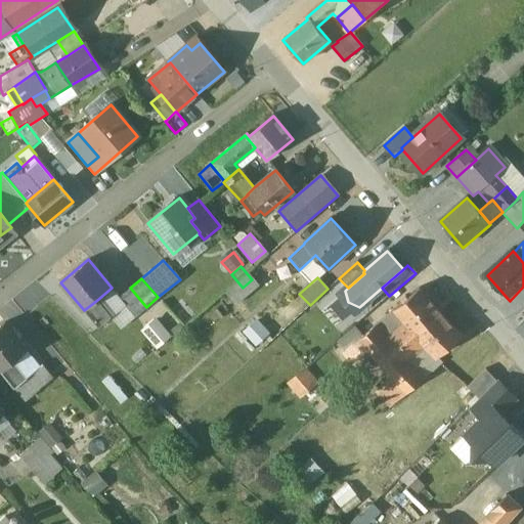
[(112,288),(97,300),(111,316),(125,305),(119,298),(119,297),(112,288)]
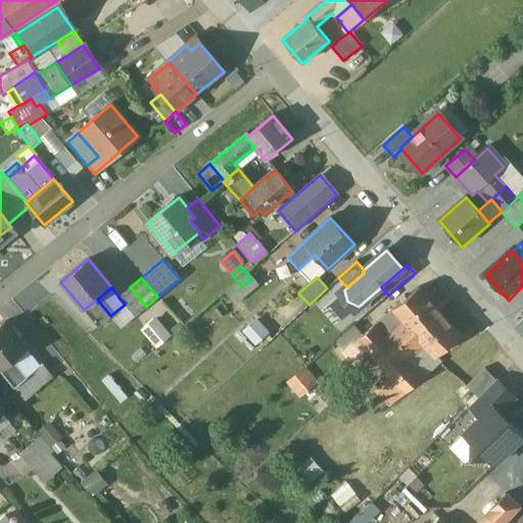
[(146,306),(130,287),(119,296),(119,297),(125,304),(134,316),(146,306)]
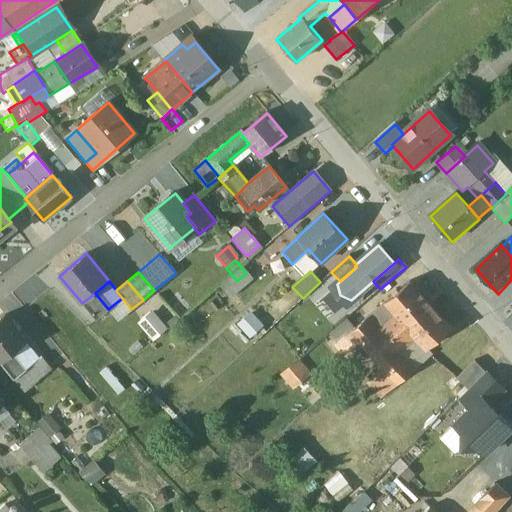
[(431,306),(410,281),(384,303),(396,317),(380,330),(368,316),(354,328),(350,332),(359,343),(371,356),(387,343),(431,306)]
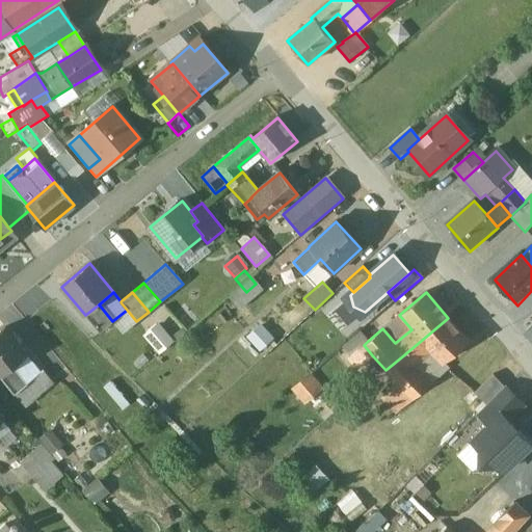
[(112,321),(99,304),(85,315),(100,331),(112,321)]
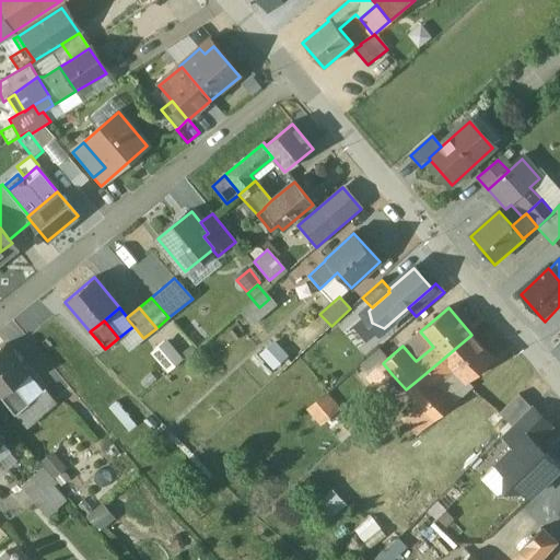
[(133,326),(118,338),(128,350),(143,338),(133,326)]
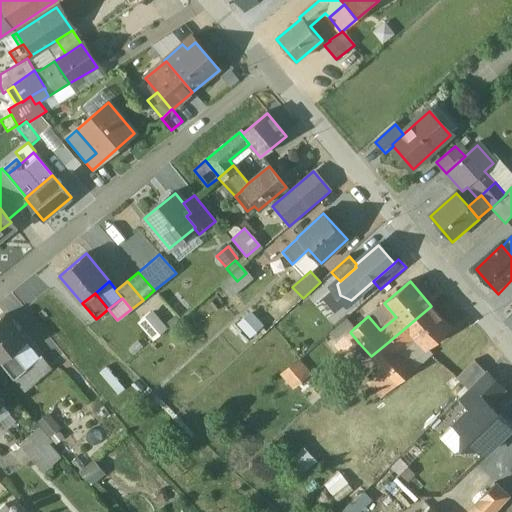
[(431,306),(387,343),(395,353),(414,337),(426,351),(451,330),(431,306)]
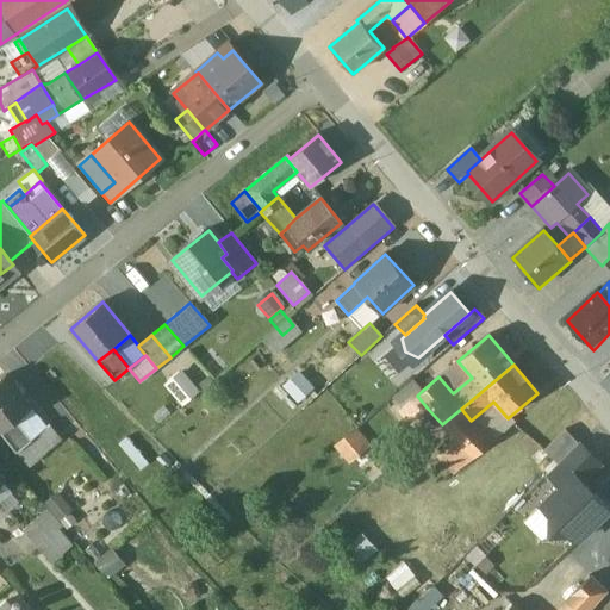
[(31,406),(6,375),(0,379),(0,431),(14,419),(31,406)]
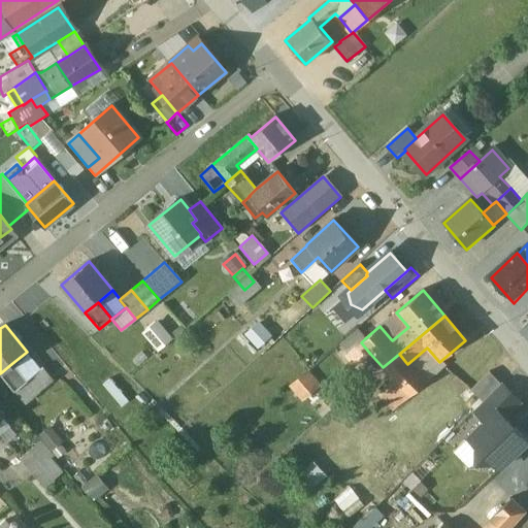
[(258,325),(246,335),(258,348),(269,337),(258,325)]
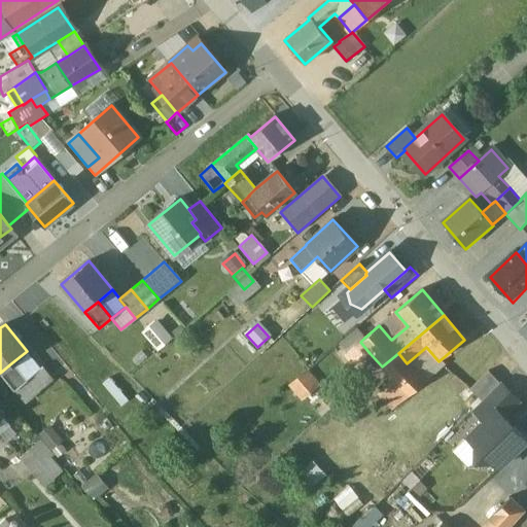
[(169,340),(156,325),(146,334),(159,348),(169,340)]
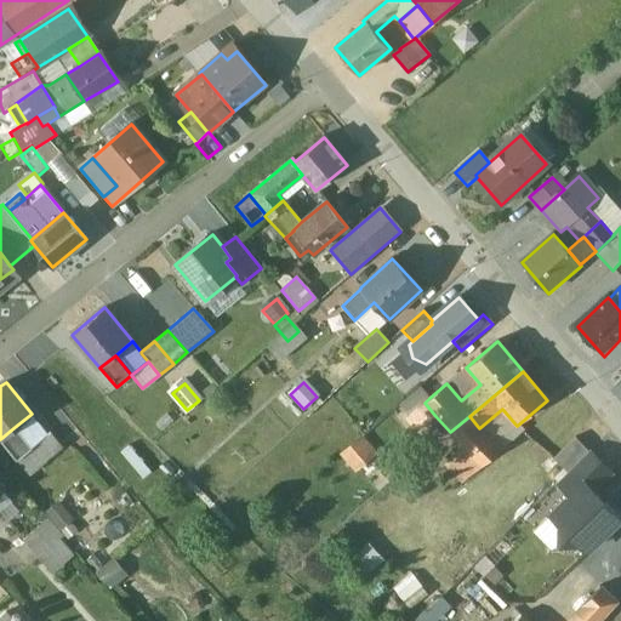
[(421,387),(400,405),(409,416),(425,403),(429,398),(421,387)]
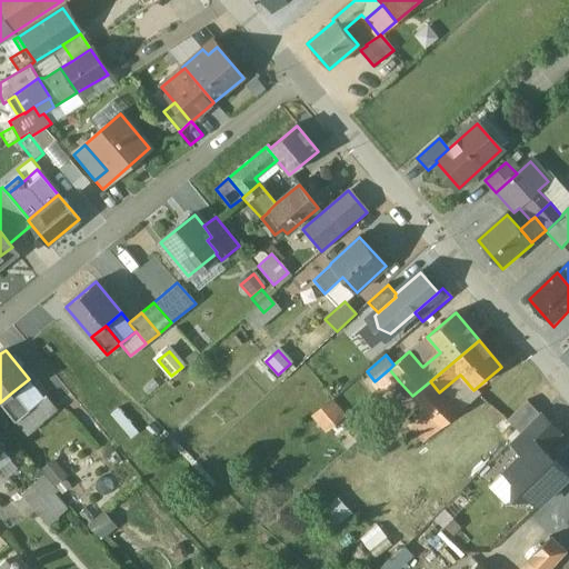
[(375,381),(372,383),(382,396),(399,381),(389,369),(375,381)]
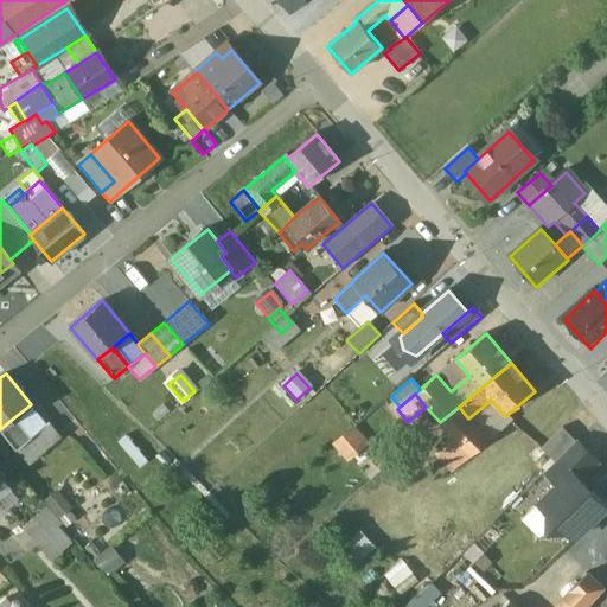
[(31,404),(14,417),(30,436),(46,423),(31,404)]
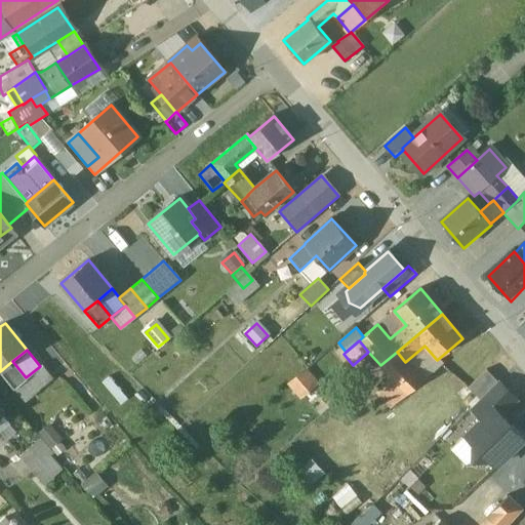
[(405,362),(397,352),(380,365),(392,378),(407,397),(422,382),(405,362)]
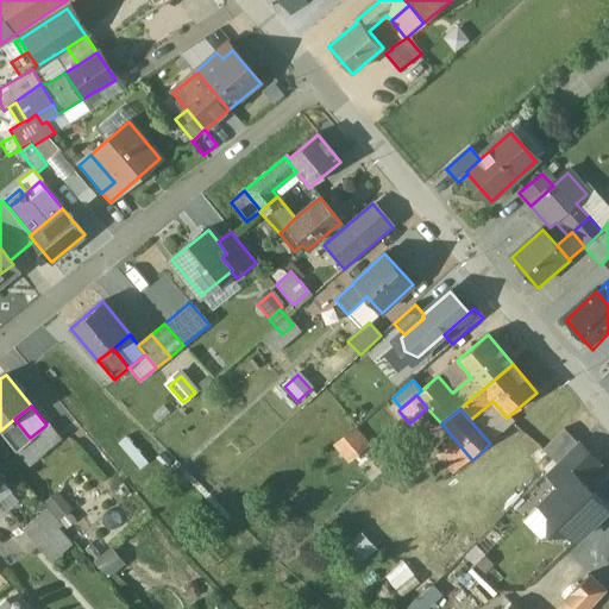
[(30,438),(14,419),(0,431),(17,451),(31,439),(30,438)]
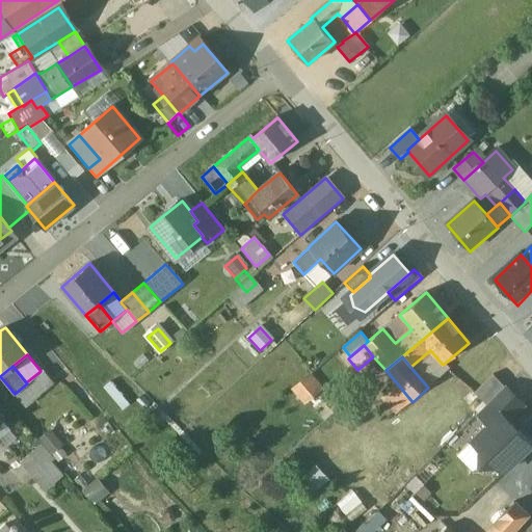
[(54,383),(43,370),(41,371),(26,382),(27,383),(15,394),(25,406),(54,383)]
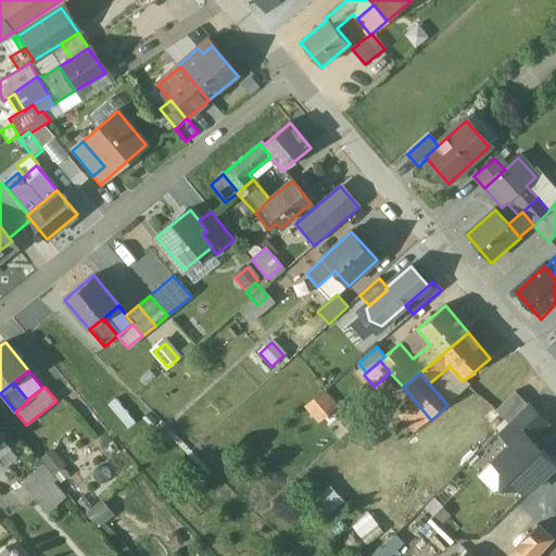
[(338,405),(325,391),(306,407),(319,421),(338,405)]
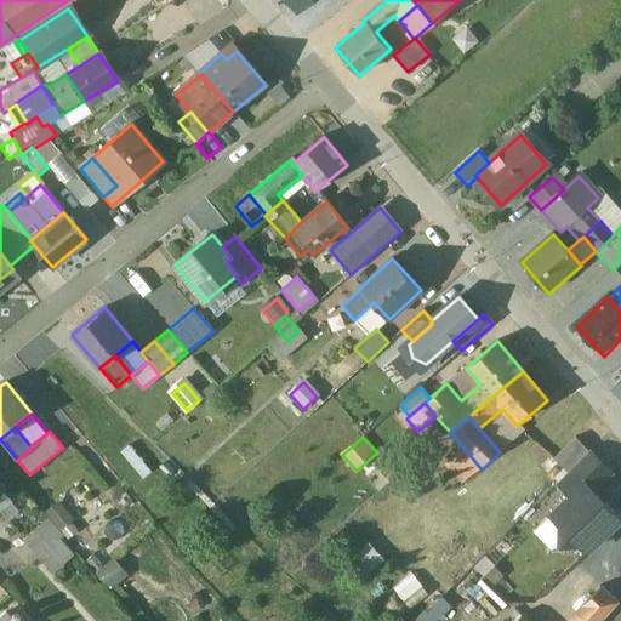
[(575,440),(554,461),(568,476),(588,455),(575,440)]
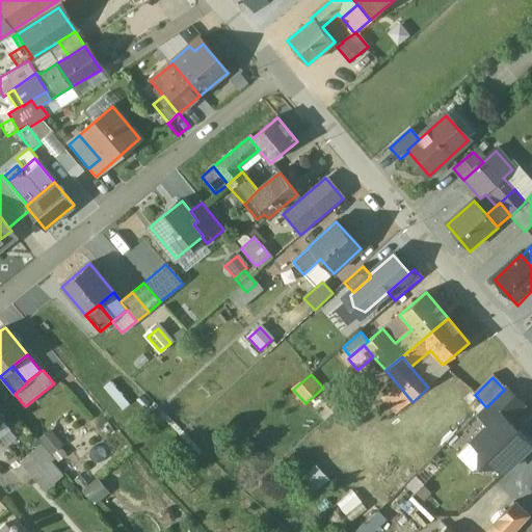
[(397,383),(381,397),(396,416),(413,402),(397,383)]
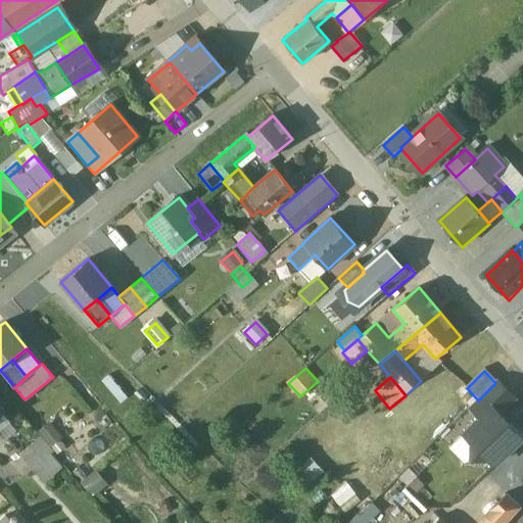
[(126,396),(112,381),(107,385),(121,401),(126,396)]
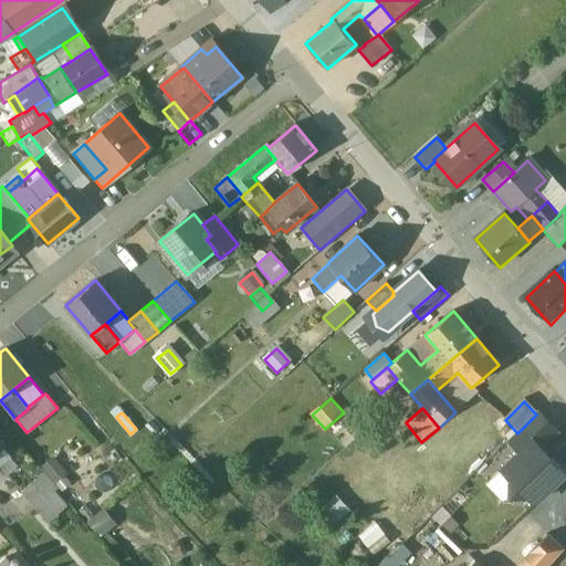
[(517,433),(506,443),(519,456),(532,442),(540,451),(556,435),(536,415),(517,433)]
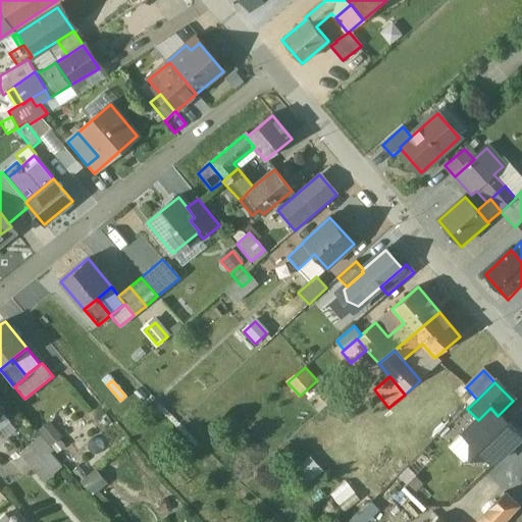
[(498,416),(490,408),(478,420),(463,435),(471,444),(471,458),(485,458),(493,467),(521,439),(498,416)]
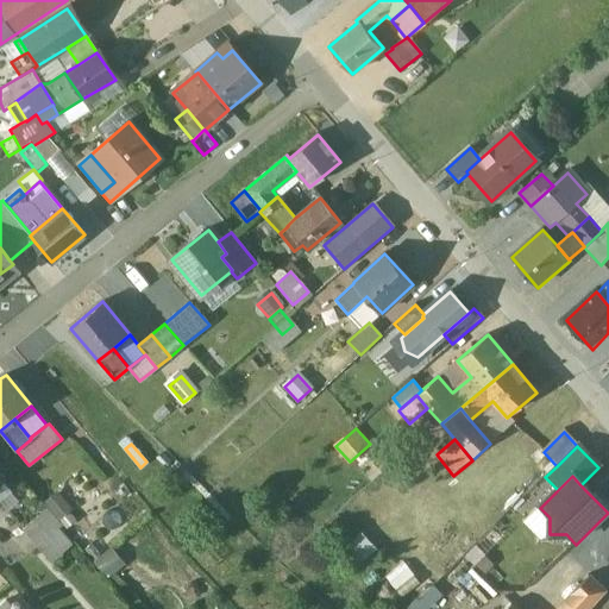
[(2,481),(0,483),(0,498),(10,490),(2,481)]
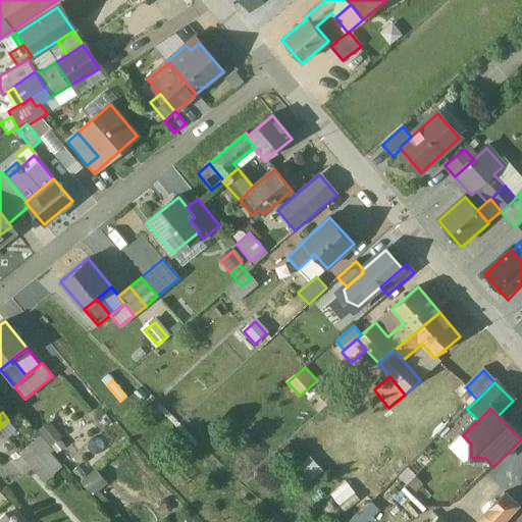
[(51,426),(42,434),(51,445),(57,439),(60,436),(51,426)]
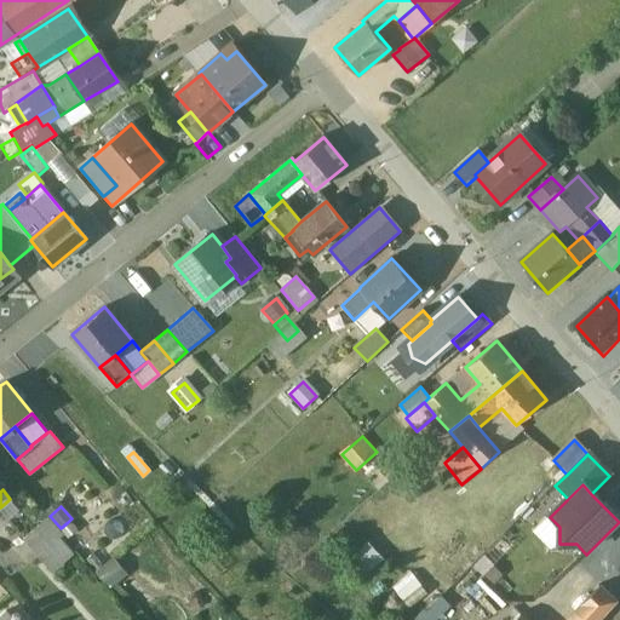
[(47,520),(23,540),(38,557),(59,539),(62,537),(47,520)]
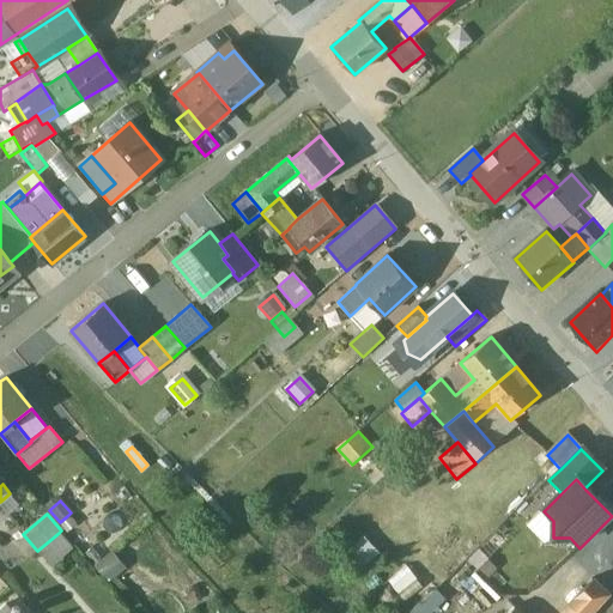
[(67,516),(60,522),(66,530),(73,523),(67,516)]
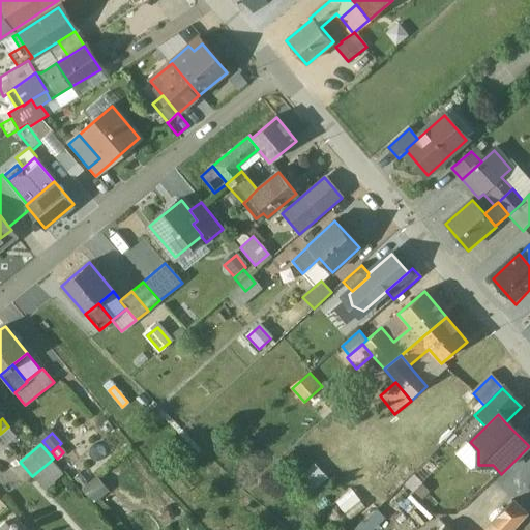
[(51,461),(32,476),(43,489),(61,473),(51,461)]
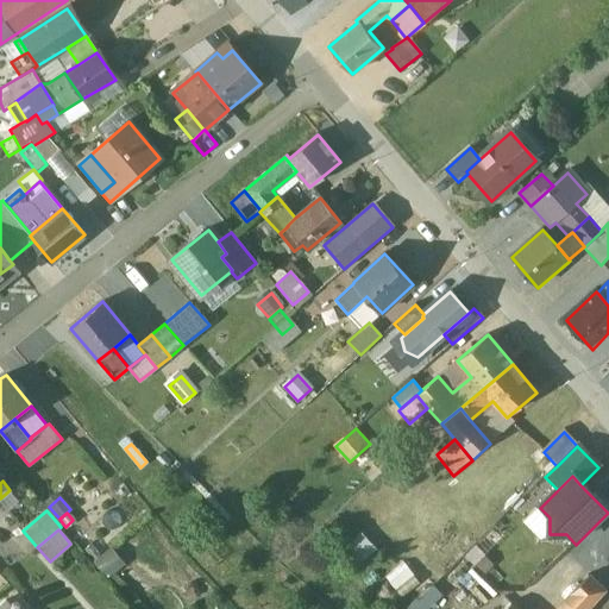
[(106,553),(93,563),(106,578),(118,567),(106,553)]
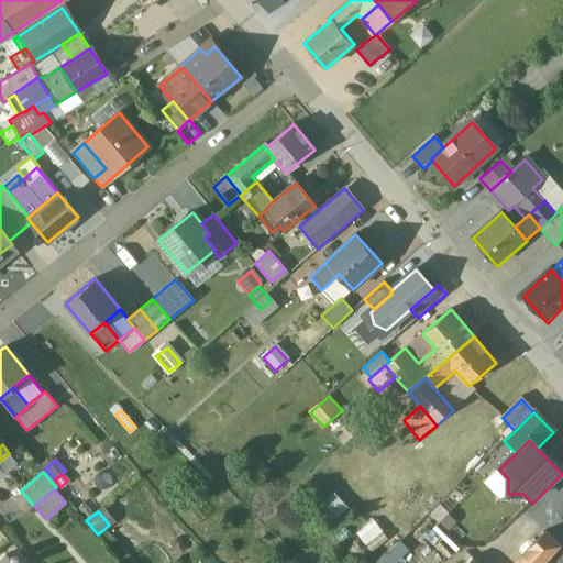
[(544,537),(521,558),(527,562),(542,562),(556,548),(544,537)]
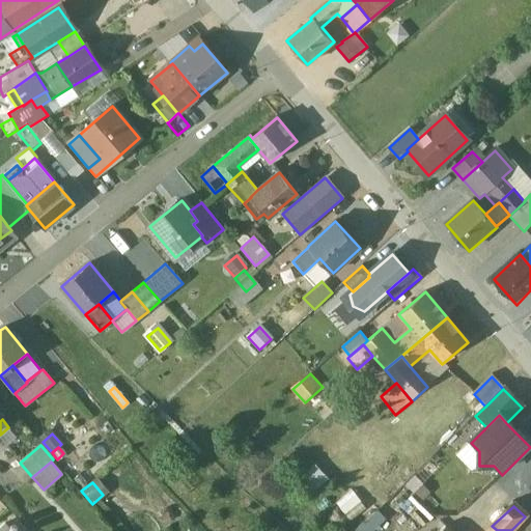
[(373,530),(379,526),(371,520),(360,530),(373,530)]
